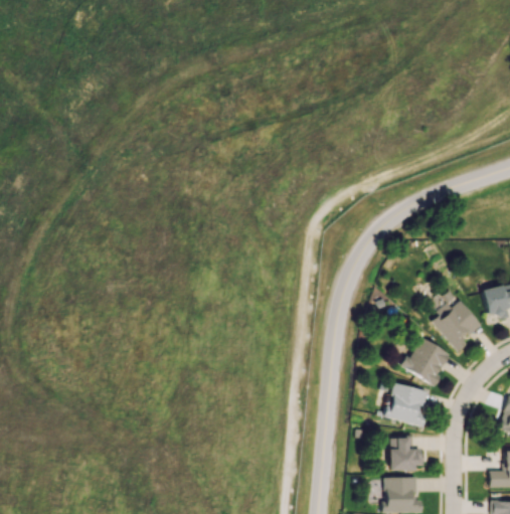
[(509,284),(483,290),(489,315),(497,313),(499,320),(509,317),(509,309),(509,284)]
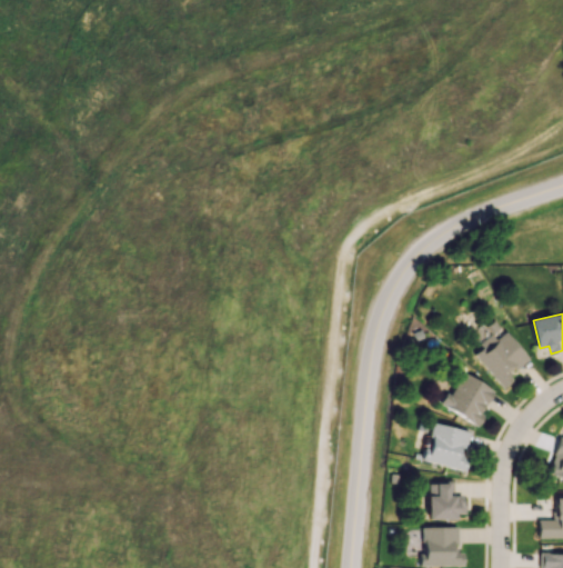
[(496,337),(476,352),(505,389),(518,379),(513,375),(532,360),(511,331),(499,340),(496,337)]
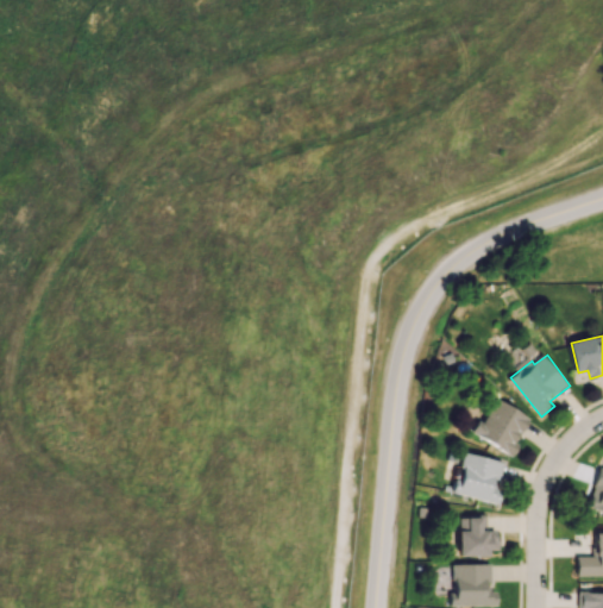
[(477,434),(515,457),(522,445),(517,443),(533,419),(500,399),(477,434)]
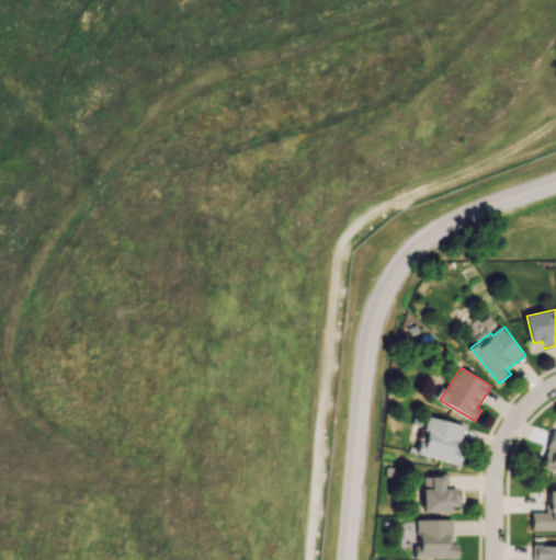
[(467,426),(431,418),(426,443),(422,442),(419,455),(462,465),(466,448),(462,447),(467,426)]
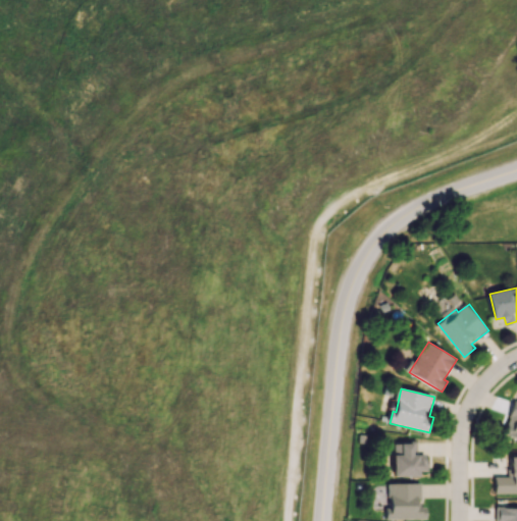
[(506,434),(516,437),(516,404),(506,434)]
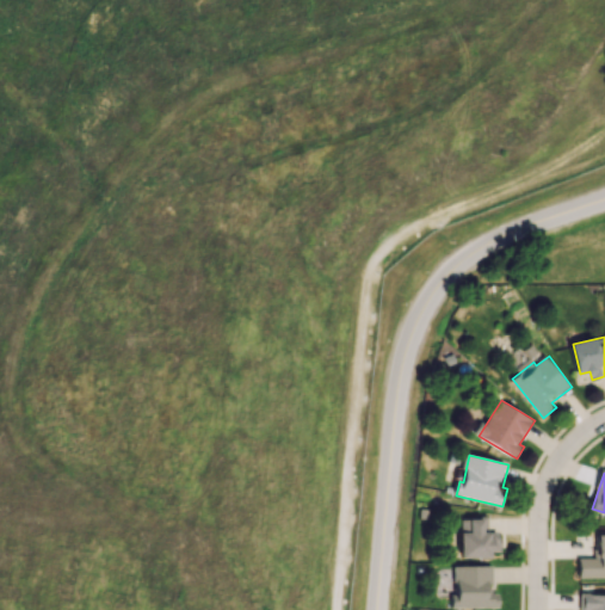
[(462,559),(493,559),(493,553),(501,553),(502,534),(485,533),(485,521),(463,519),(462,559)]
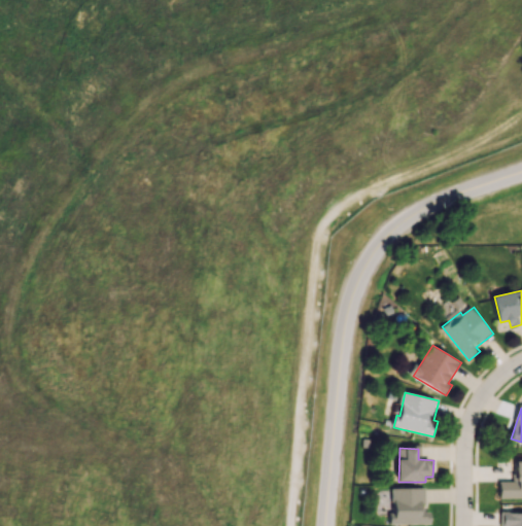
[(521,461),(518,461),(517,483),(502,482),(502,498),(521,498),(521,461)]
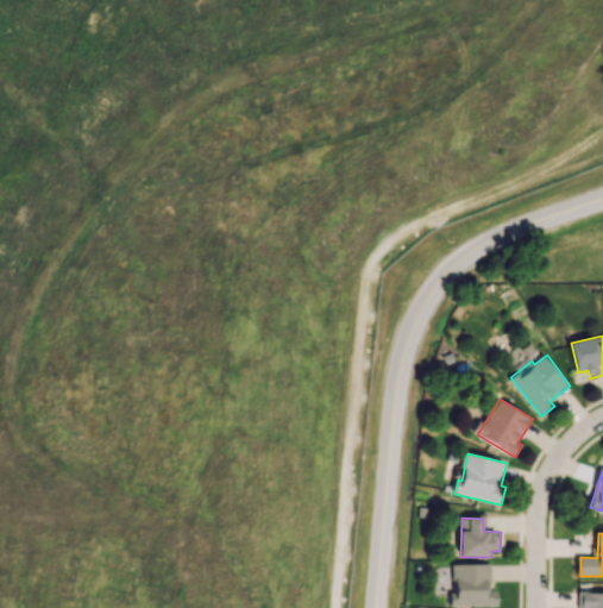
[(456,564),(456,594),(452,594),(452,607),(500,607),(500,588),(494,588),(494,565),(456,564)]
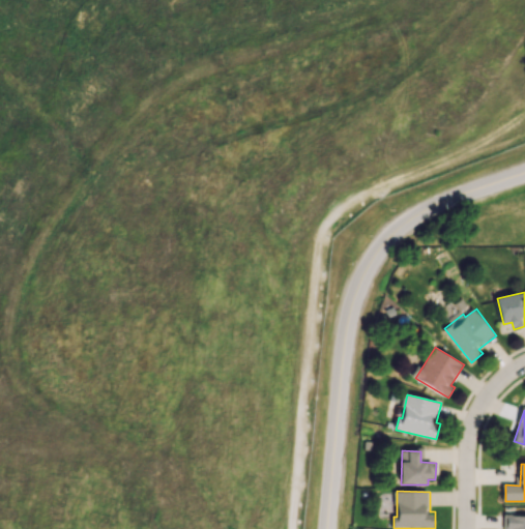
[(524,516),(507,516),(506,528),(524,528),(524,516)]
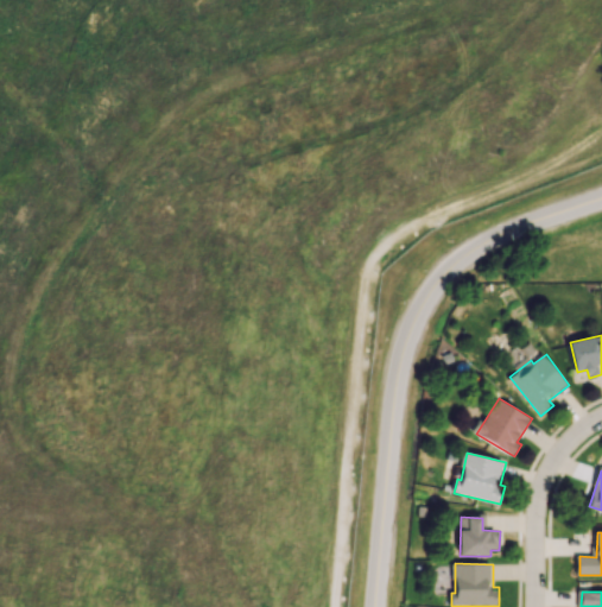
All buildings are outlined.
